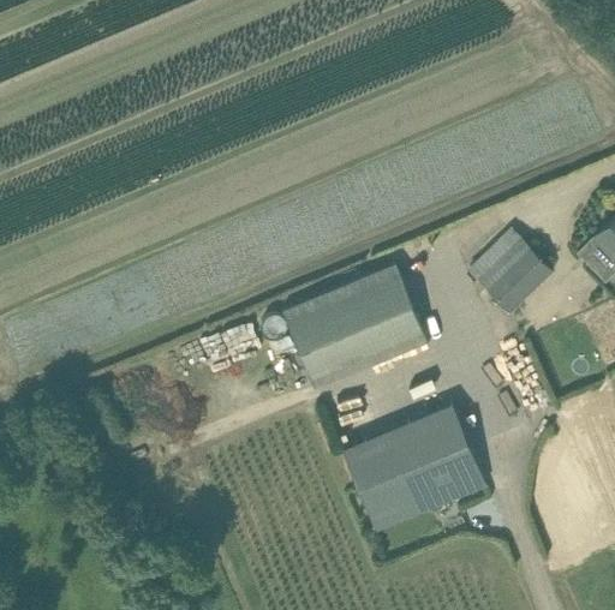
[(614,217),(595,238),(614,258),(614,217)]
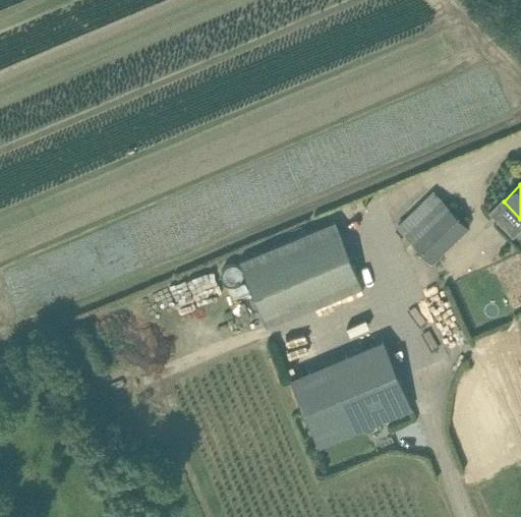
[(407,241),(432,267),(470,229),(446,205),(407,241)]
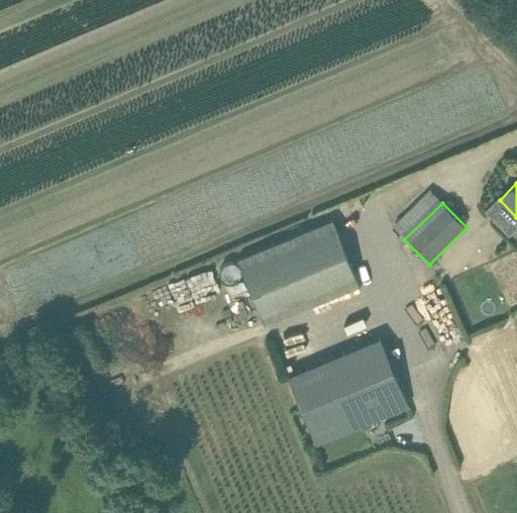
[(238,262),(266,327),(358,289),(332,223),(238,262)]
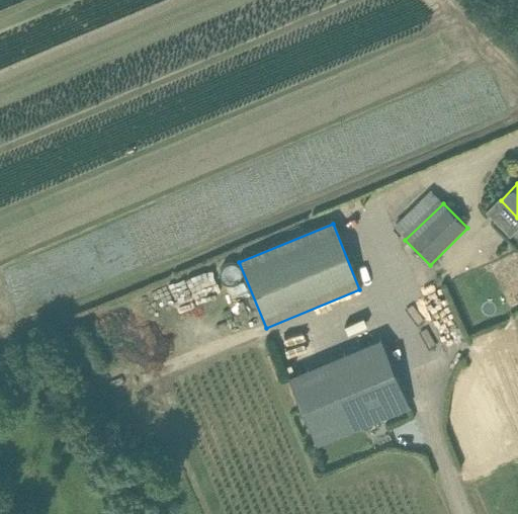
[(233,261),(218,267),(227,291),(243,284),(233,261)]
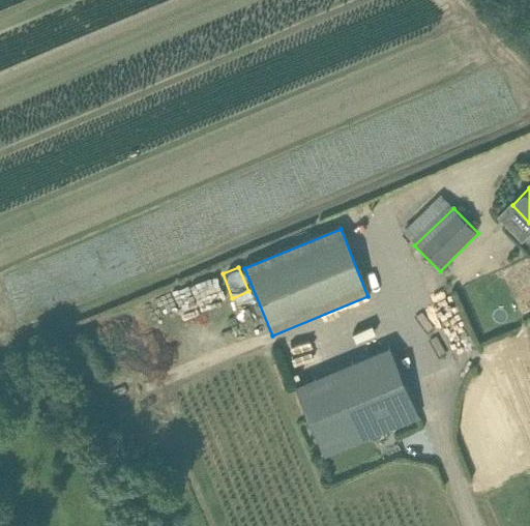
[(295,386),(325,458),(418,419),(388,348),(295,386)]
